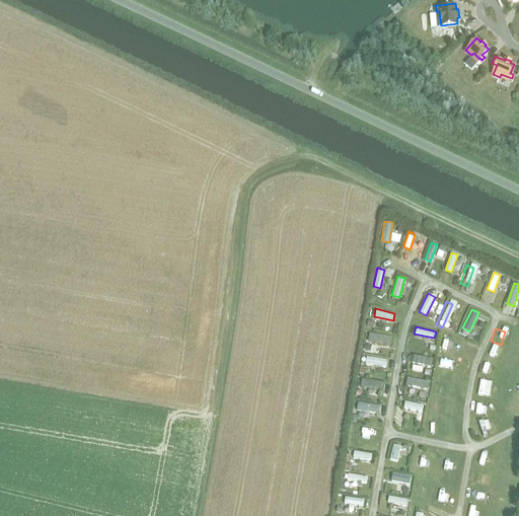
[(391,344),(392,337),(369,333),(368,341),(391,344)]
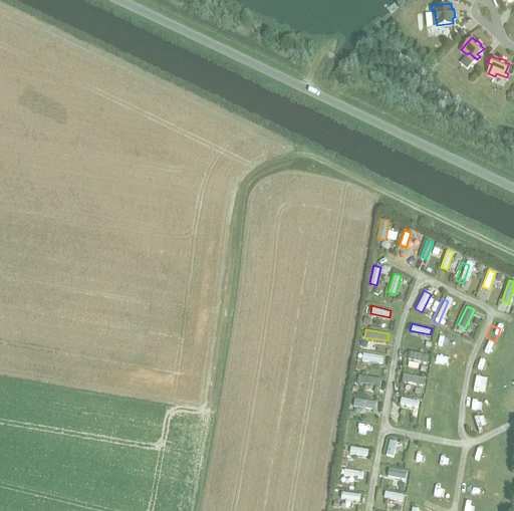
[(427,362),(429,355),(410,351),(408,358),(427,362)]
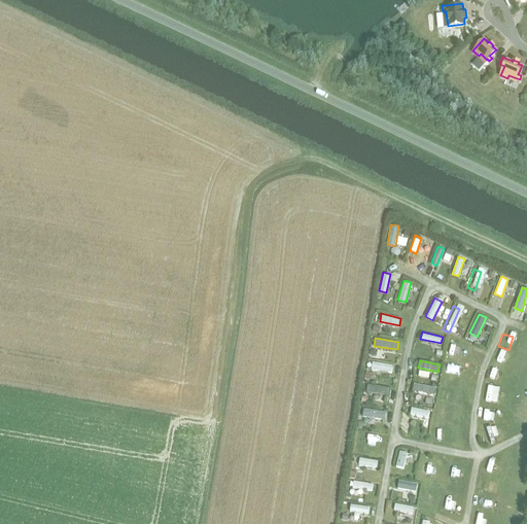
[(392,372),(393,364),(372,361),(371,369),(392,372)]
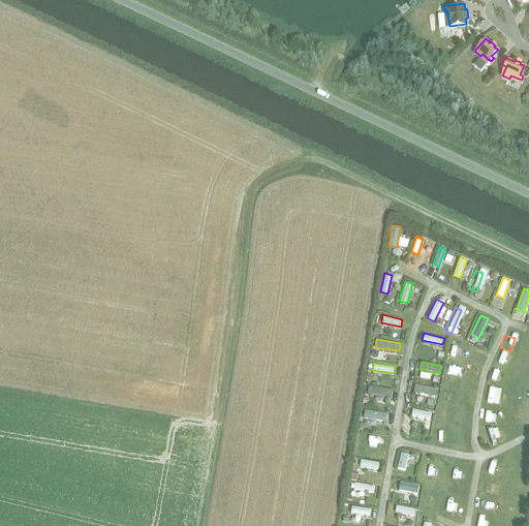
[(487,370),(485,381),(492,383),(495,372),(487,370)]
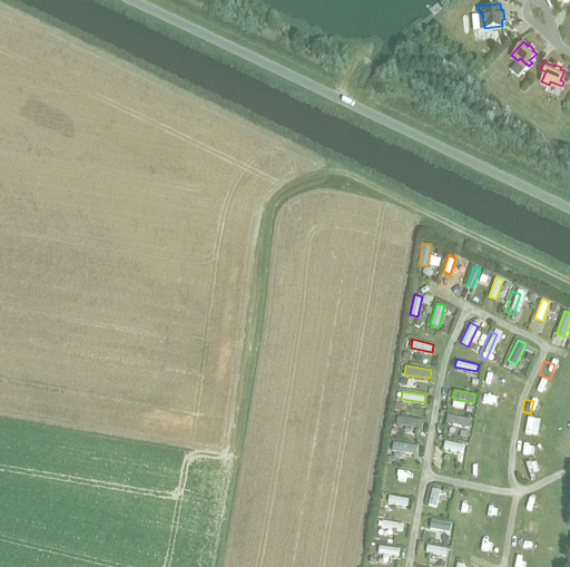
[(469,427),(470,419),(448,414),(445,422),(469,427)]
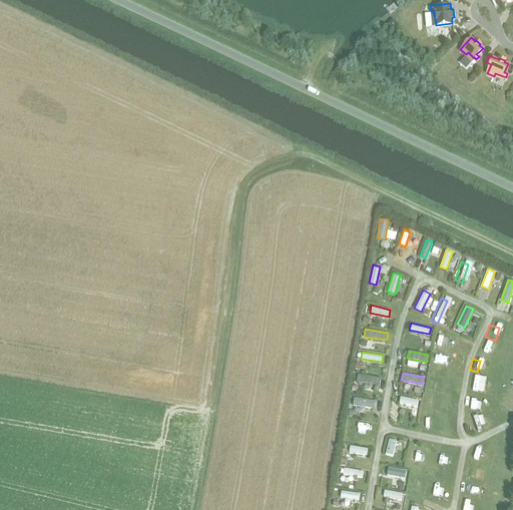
[(380,385),(381,378),(358,374),(357,382),(380,385)]
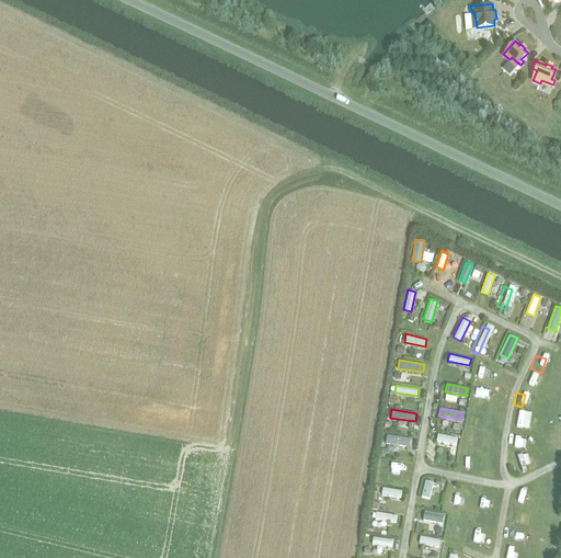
[(456,444),(457,437),(438,433),(437,441),(456,444)]
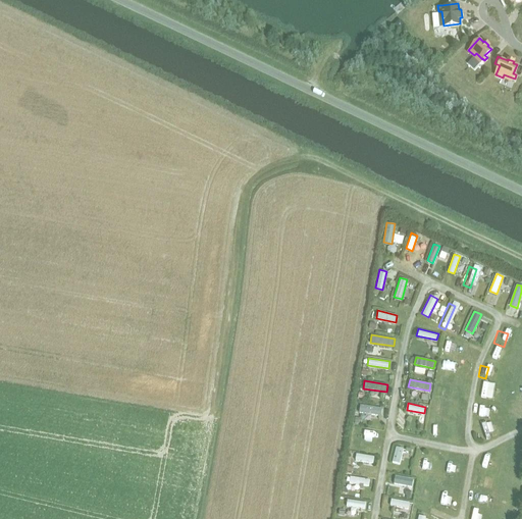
[(381,415),(382,407),(360,404),(359,412),(381,415)]
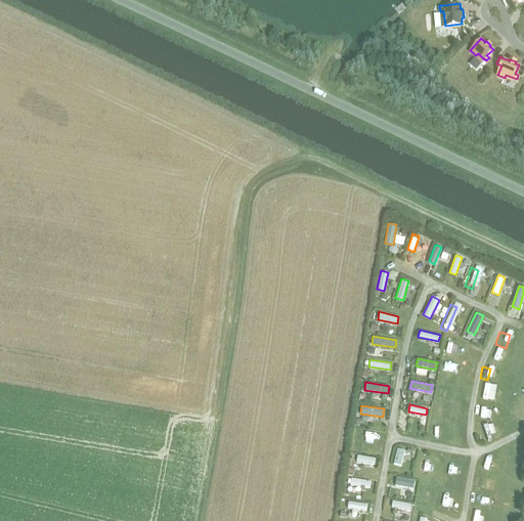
[(474,436),(484,436),(483,425),(474,425),(474,436)]
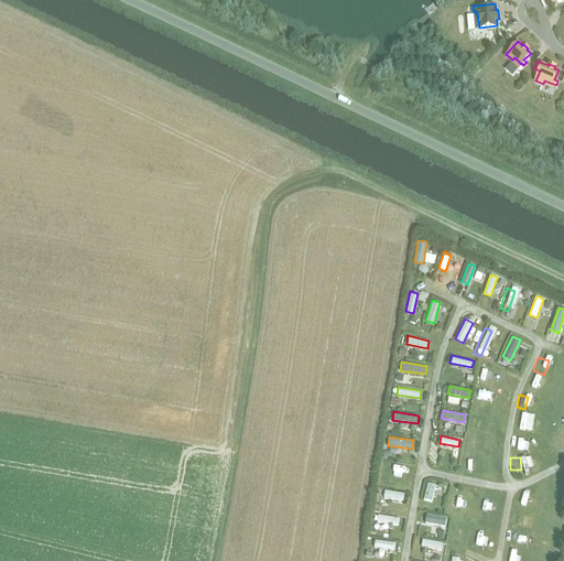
[(394,475),(396,468),(380,465),(378,472),(394,475)]
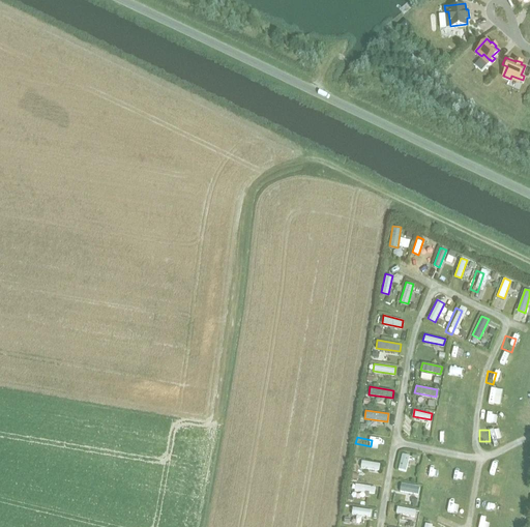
[(406,471),(409,455),(403,454),(399,469),(406,471)]
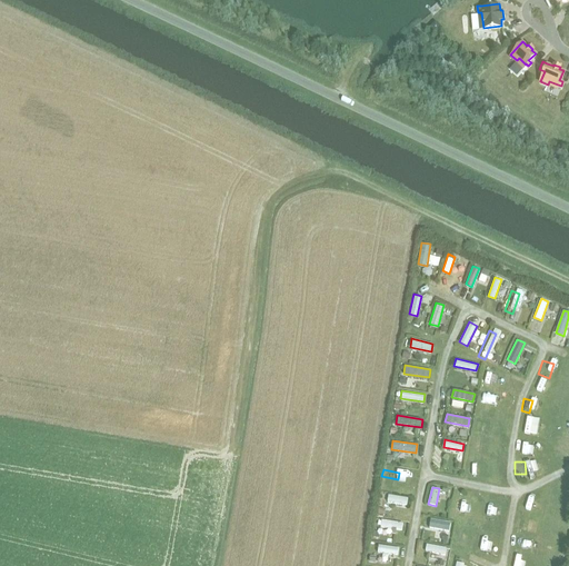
[(407,504),(408,497),(389,494),(388,502),(407,504)]
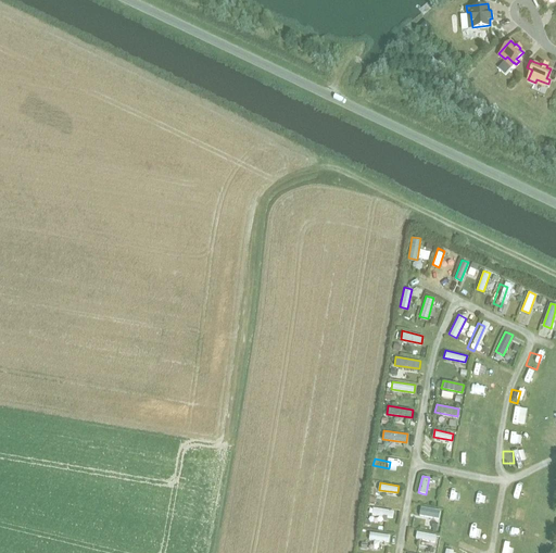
[(440,484),(439,504),(447,504),(449,485),(440,484)]
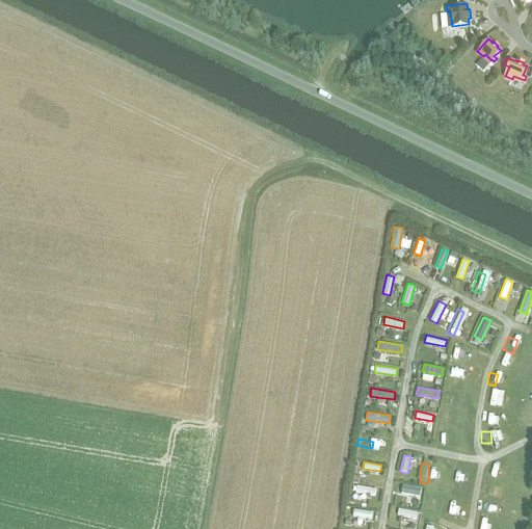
[(420,495),(422,487),(402,484),(401,493),(420,495)]
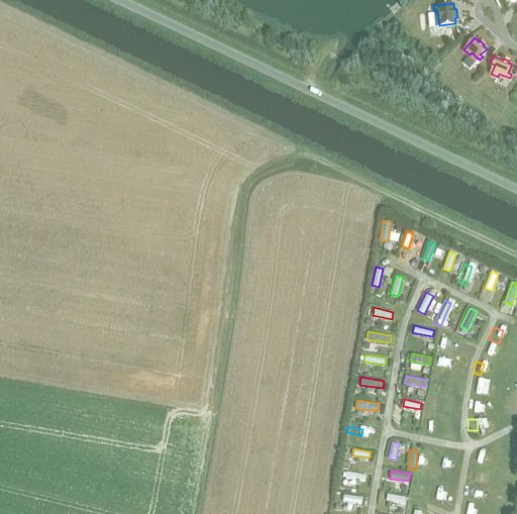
[(366,481),(367,475),(347,472),(346,478),(366,481)]
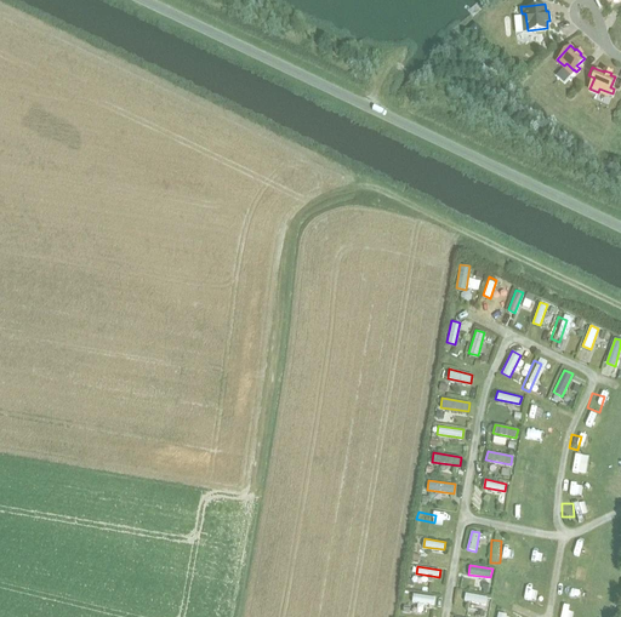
[(485,604),(486,596),(465,593),(463,600),(485,604)]
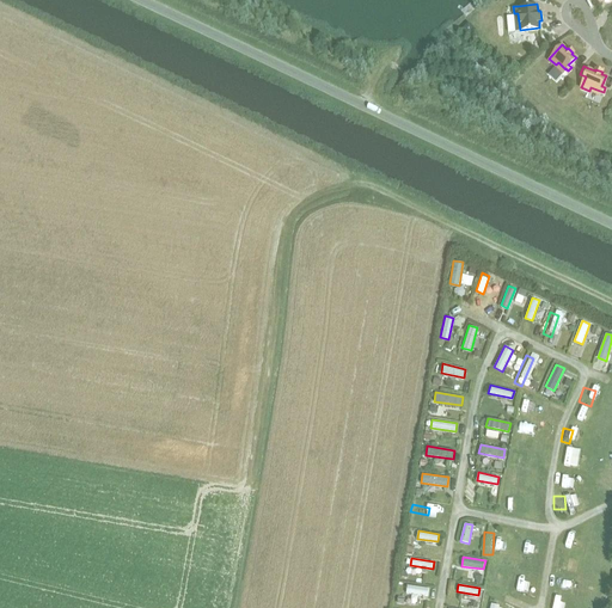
[(427,596),(428,588),(408,585),(407,593),(427,596)]
